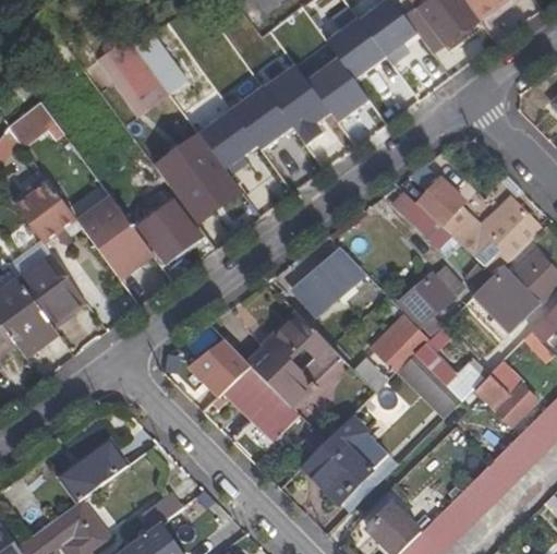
[(384,0),(359,19),(385,55),(390,63),(408,50),(402,43),(416,33),(404,16),(394,0),(384,0)]
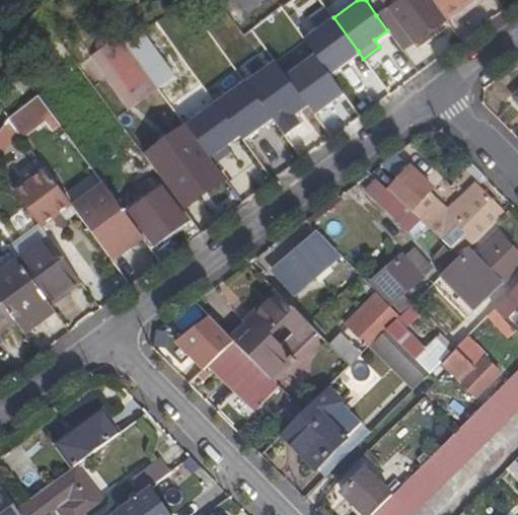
[(444,16),(432,0),(394,0),(387,5),(387,7),(411,40),(416,46),(429,37),(425,30),(444,16)]
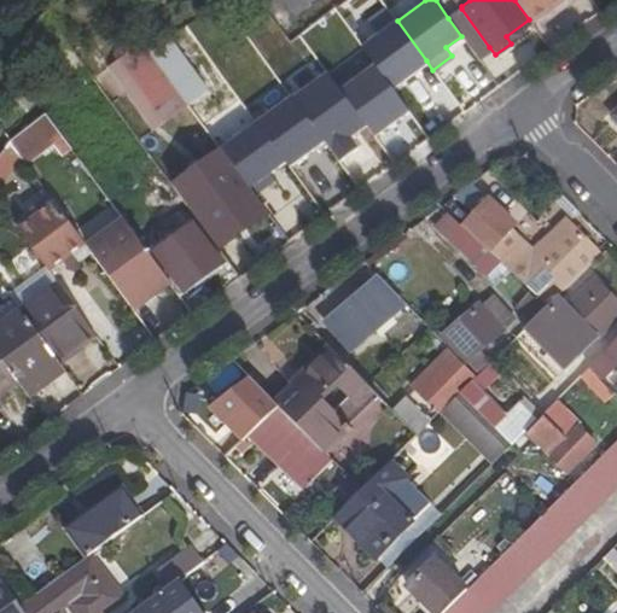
[(514,0),(529,19),(556,0),(514,0)]
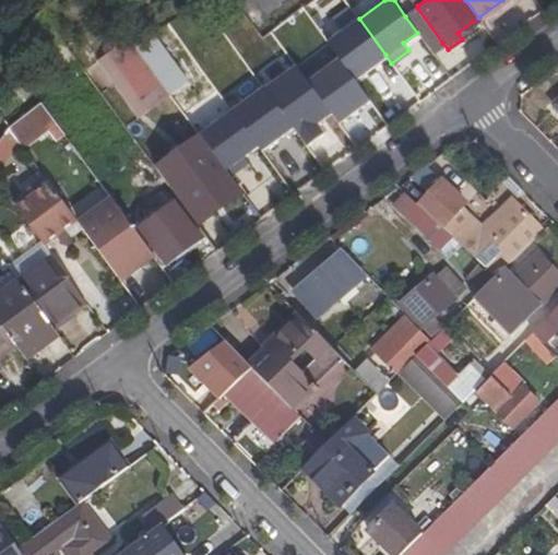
[(417,8),(405,16),(417,33),(431,51),(442,43),(417,8)]
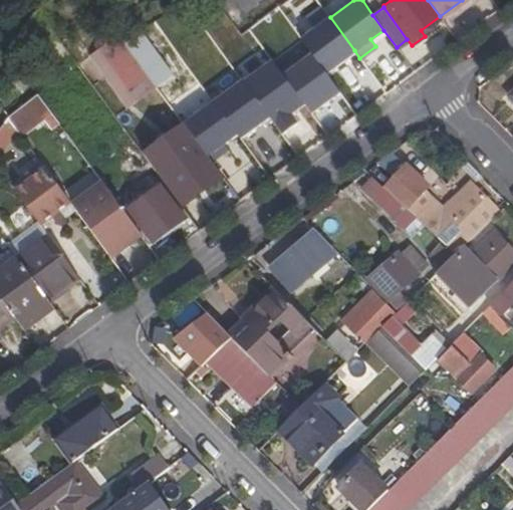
[(329,16),(299,36),(310,50),(325,71),(354,50),(330,17),(329,16)]
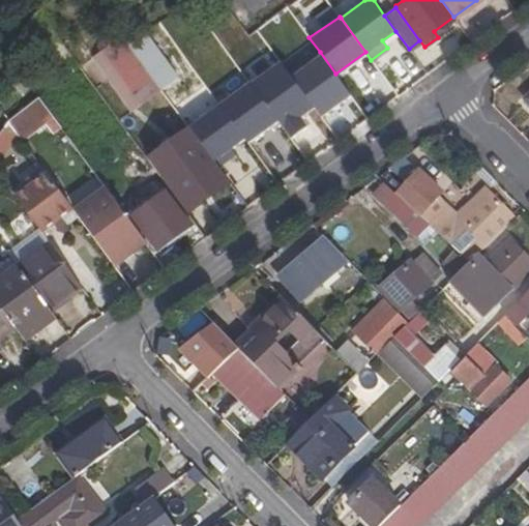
[(160,87),(121,32),(91,54),(131,109),(160,87)]
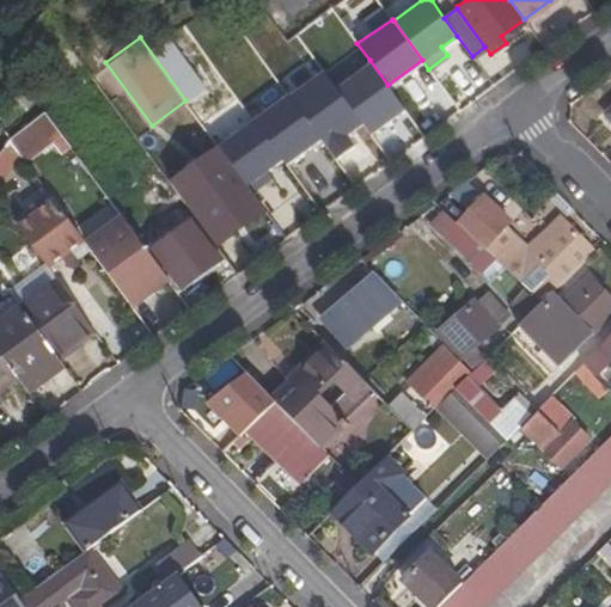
[(361,121),(368,133),(403,106),(388,85),(370,60),(335,85),(361,121)]
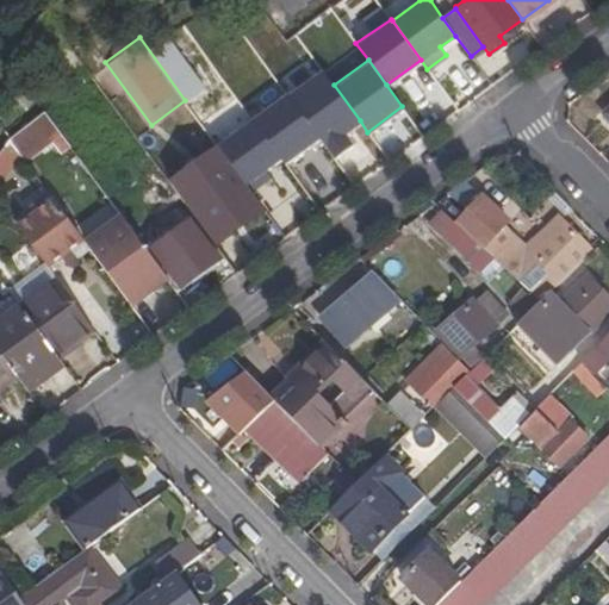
[(322,69),(287,94),(318,137),(334,157),(352,144),(343,132),(360,120),(334,85),(322,69)]
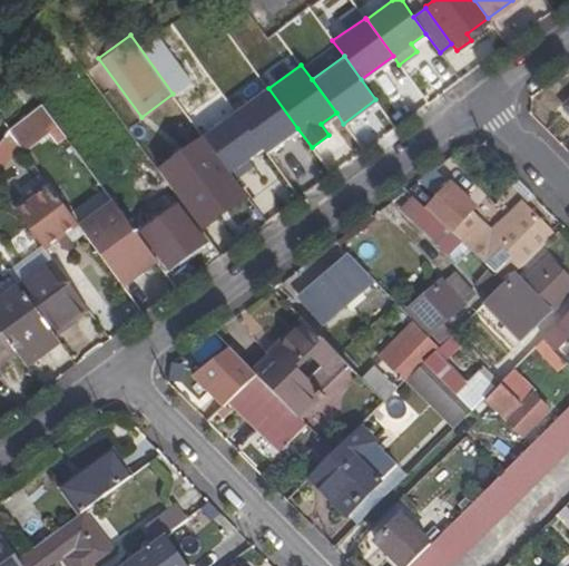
[(262,147),(266,153),(297,128),(268,88),(267,87),(235,110),(262,147)]
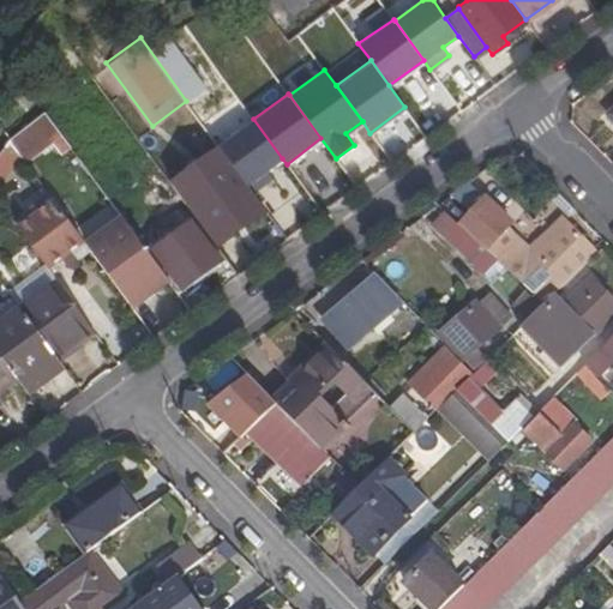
[(44,112),(8,138),(20,154),(56,127),(44,112)]
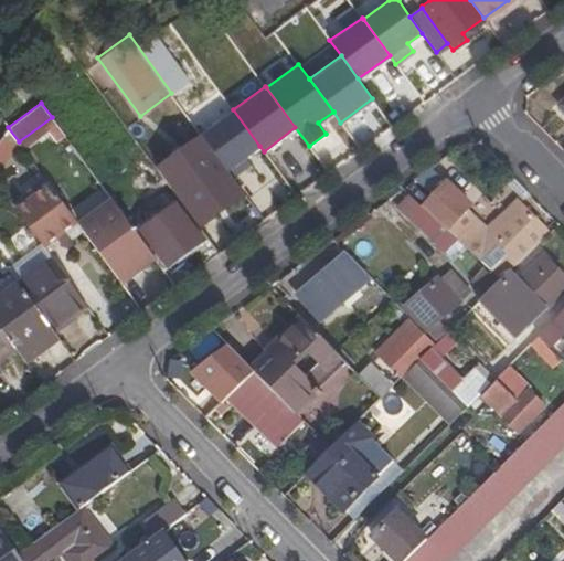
[(233,109),(201,133),(232,176),(251,161),(246,156),(259,146),(233,109)]
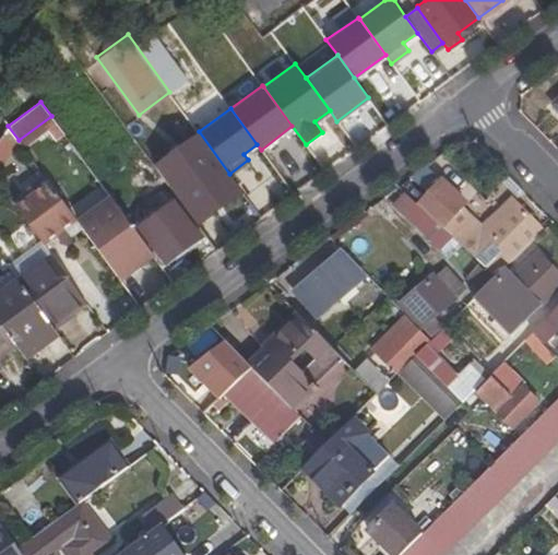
[(0,162),(19,140),(8,126),(0,136),(0,162)]
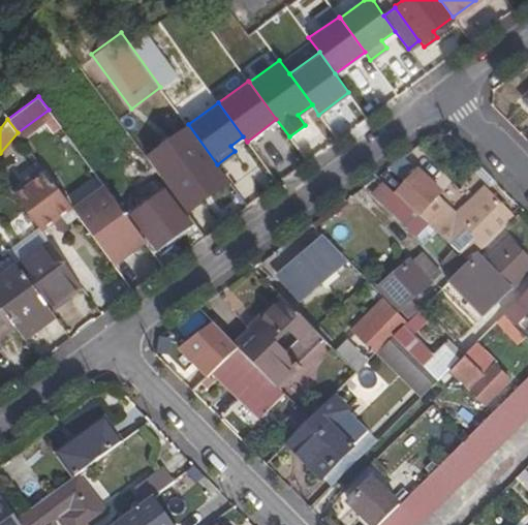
[(182,204),(224,174),(217,164),(188,124),(146,155),(182,204)]
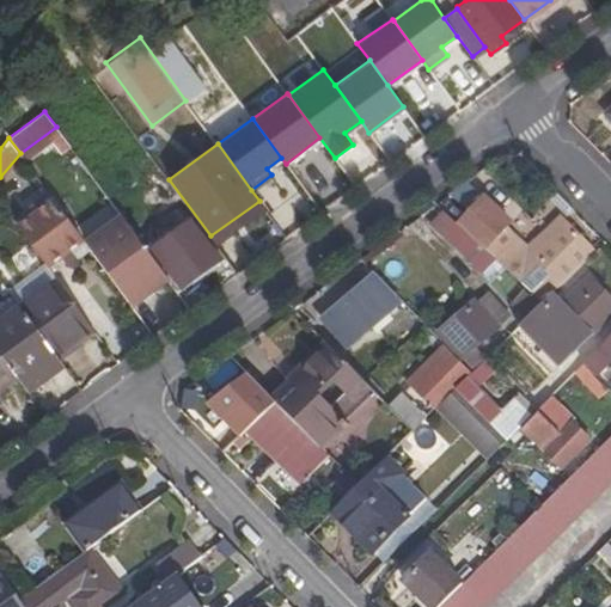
[(83,238),(54,198),(17,225),(46,264),(83,238)]
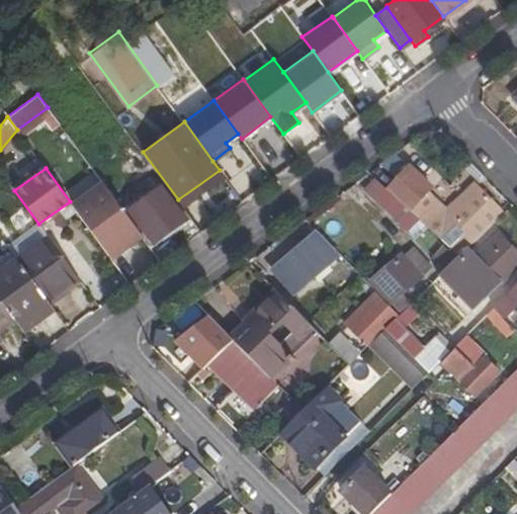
[(103,181),(72,205),(110,256),(142,233),(103,181)]
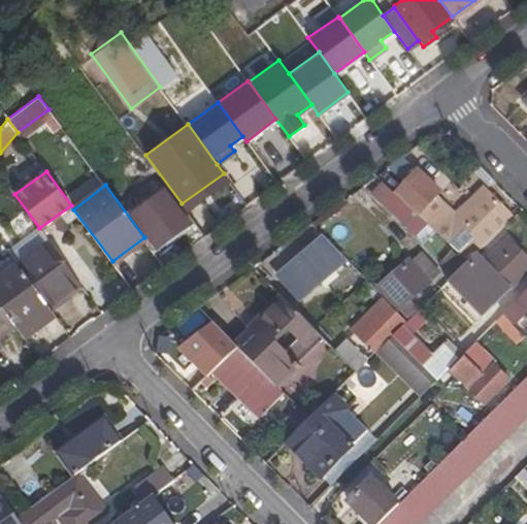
[(485,244),(516,216),(496,196),(481,210),(473,203),(470,205),(469,204),(445,227),(456,238),(468,227),(485,244)]
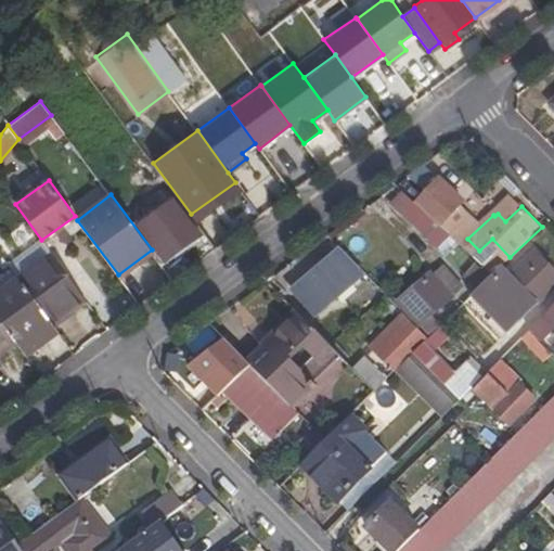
[(169,215),(166,210),(142,228),(164,258),(196,234),(178,209),(169,215)]
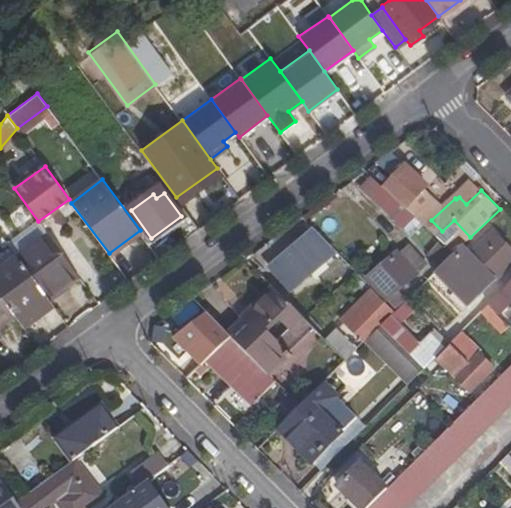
[(338,250),(316,229),(308,236),(328,259),(338,250)]
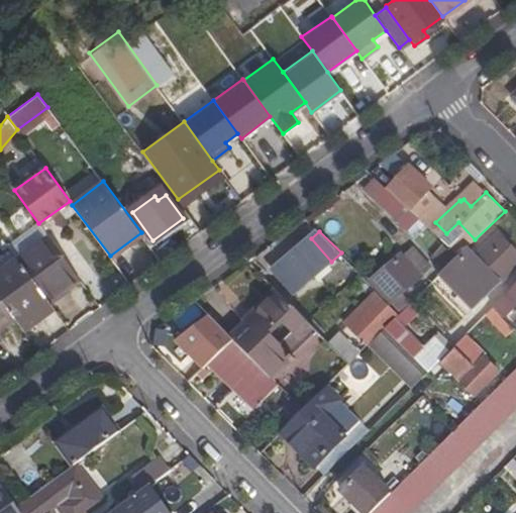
[(45,233),(15,255),(45,297),(77,276),(45,233)]
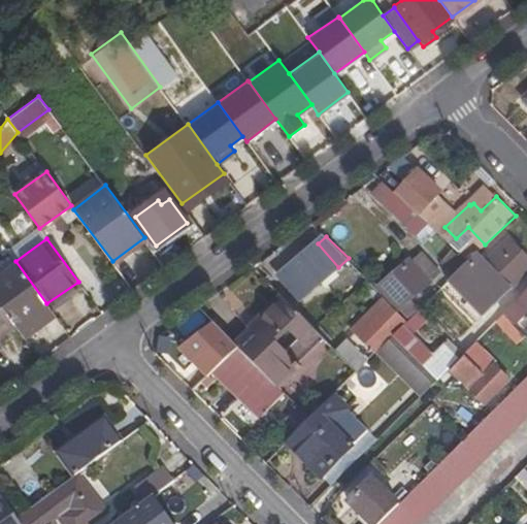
[(478,253),(470,260),(454,275),(488,309),(512,286),(526,270),(526,254),(511,238),(486,261),(478,253)]
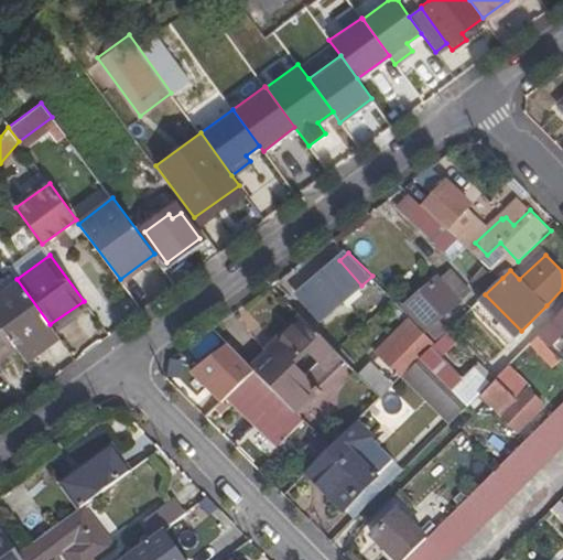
[(282,277),(292,290),(322,269),(312,256),(282,277)]
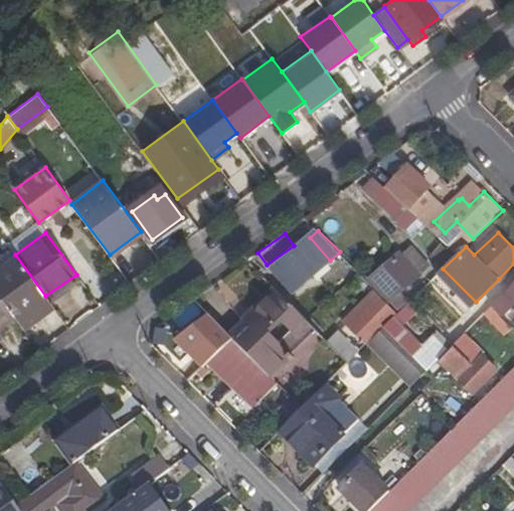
[(293,293),(330,261),(310,237),(273,269),(293,293)]
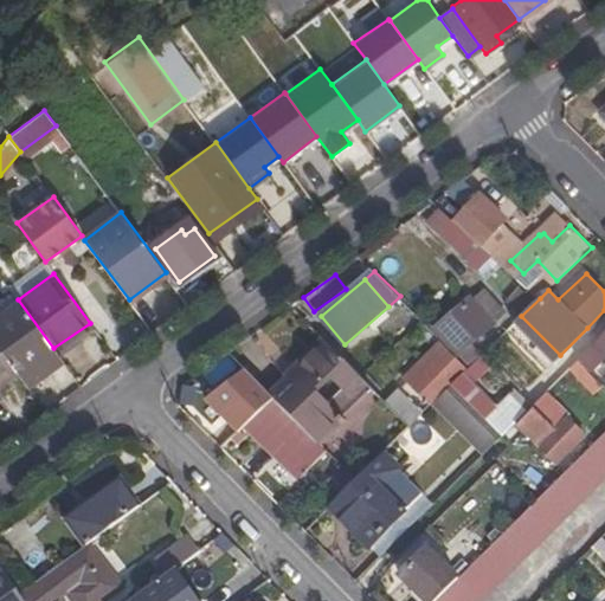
[(474,296),(499,320),(510,310),(486,284),(474,296)]
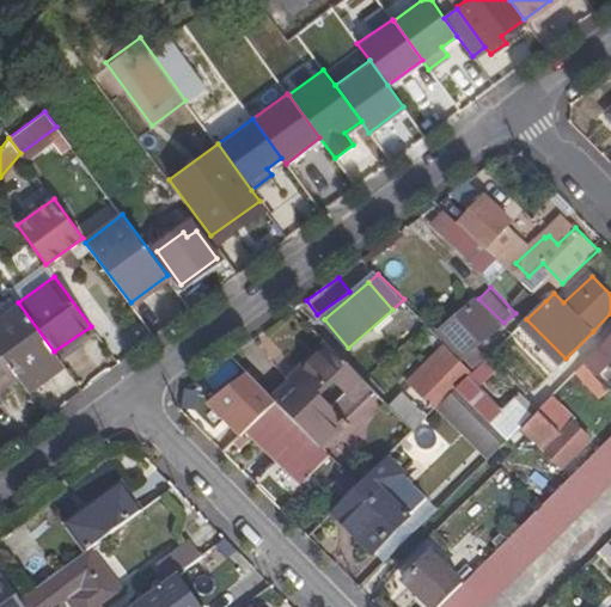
[(542,301),(526,287),(513,300),(529,313),(542,301)]
